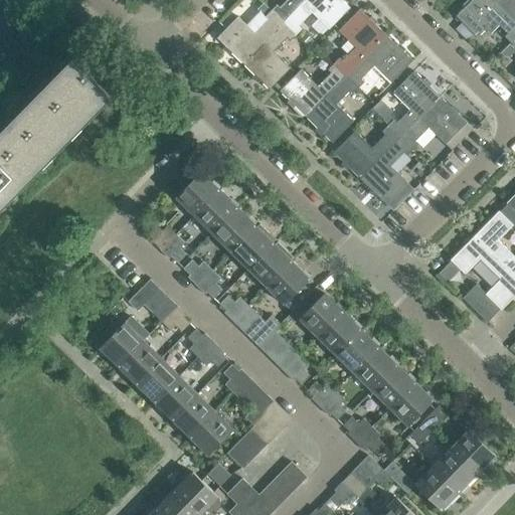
[(271,10),(284,23),(306,0),(287,0),(280,8),(277,5),(271,10)]
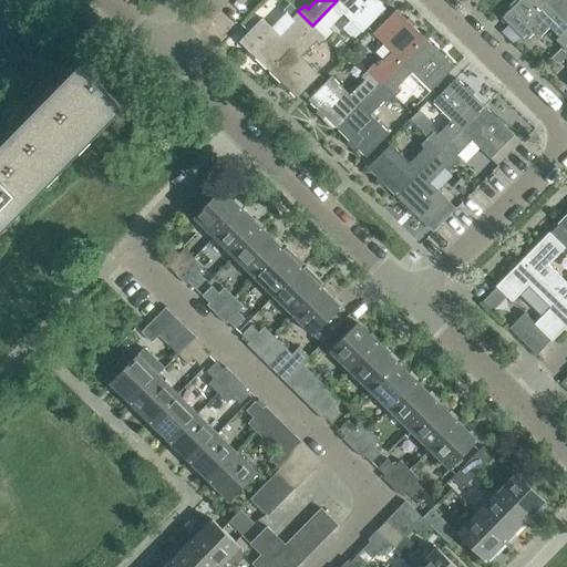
[(337,0),(312,26),(326,39),(332,32),(329,29),(343,14),(362,32),(385,9),(375,0),(337,0)]
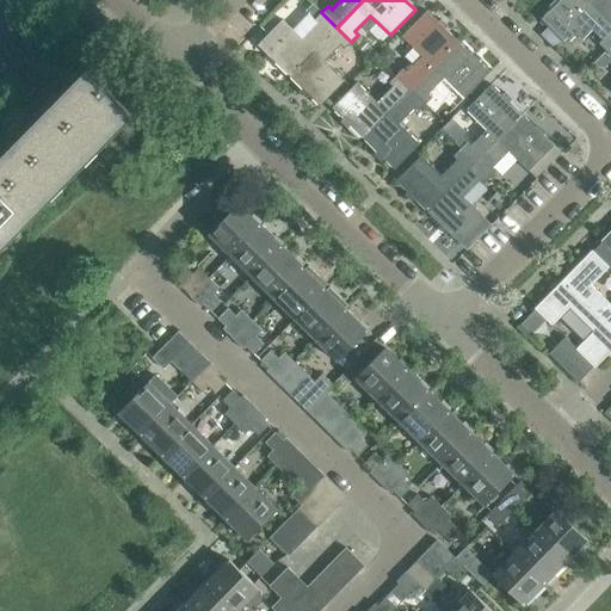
[(599,44),(606,51),(610,45),(610,26),(582,0),(560,0),(554,7),(551,5),(549,6),(553,8),(541,20),(567,45),(576,35),(582,41),(592,30),(603,41),(599,44)]
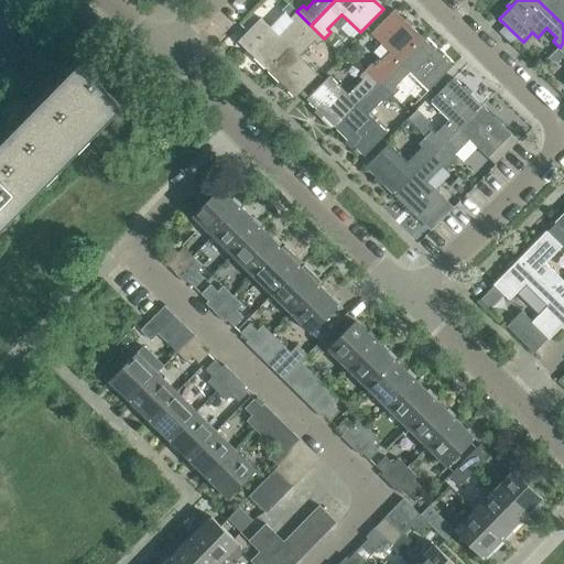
[(563,0),(538,0),(563,24),(563,0)]
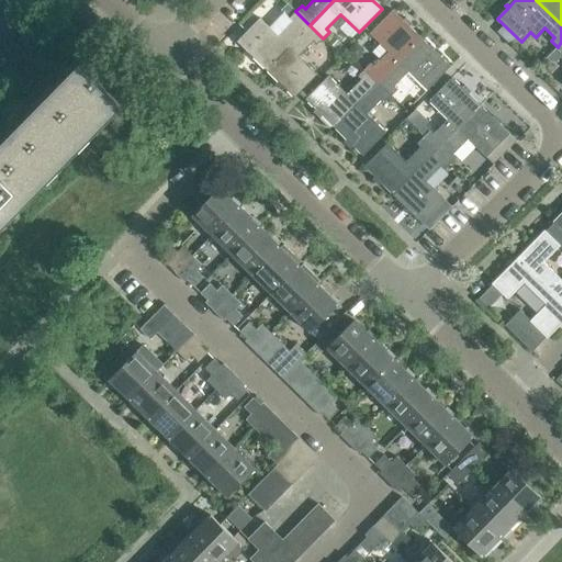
[(248,54),(266,70),(310,25),(295,11),(293,13),(287,7),(282,12),(292,21),(278,36),(259,18),(236,42),(246,52),(244,54),(246,56),(248,54)]
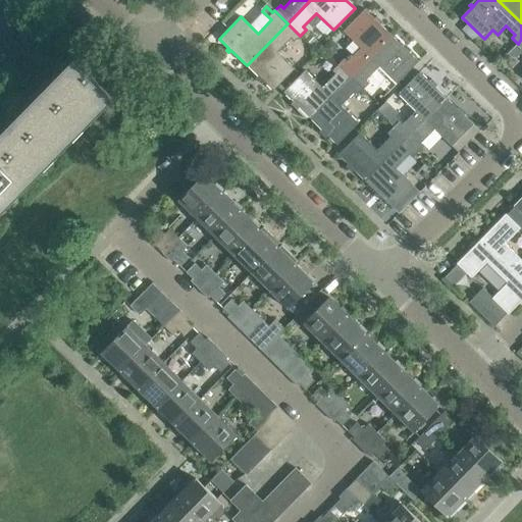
[(378,17),(376,16),(374,18),(365,9),(344,31),(361,48),(348,61),(344,58),(338,64),(351,77),(393,36),(376,20),(378,17)]
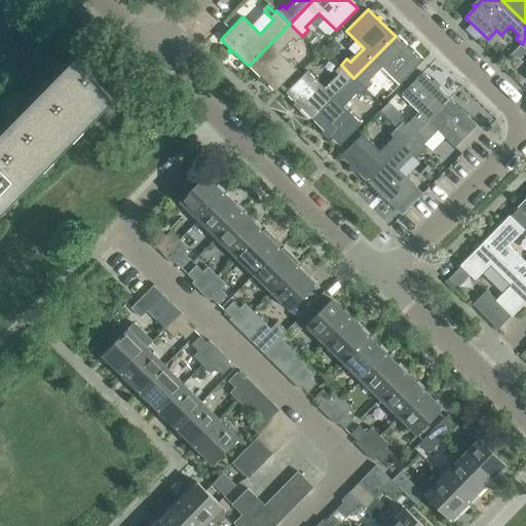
[(263,84),(266,82),(275,91),(297,70),(279,52),(293,39),(296,42),(302,36),(290,24),(249,66),(264,81),(262,83),(263,84)]
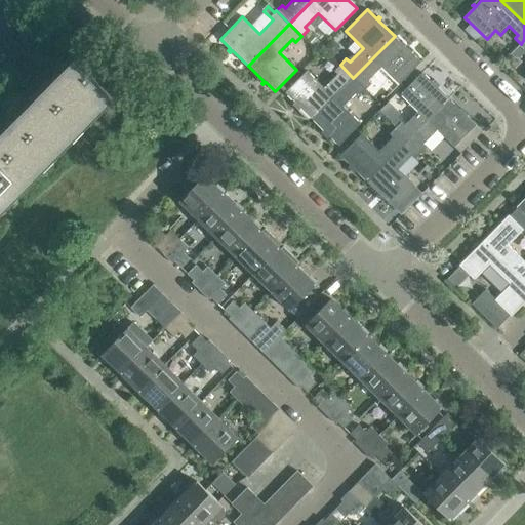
[(395,36),(353,78),(366,90),(372,84),(368,81),(382,68),(399,84),(421,63),(411,53),(413,51),(412,49),(410,51),(395,36)]
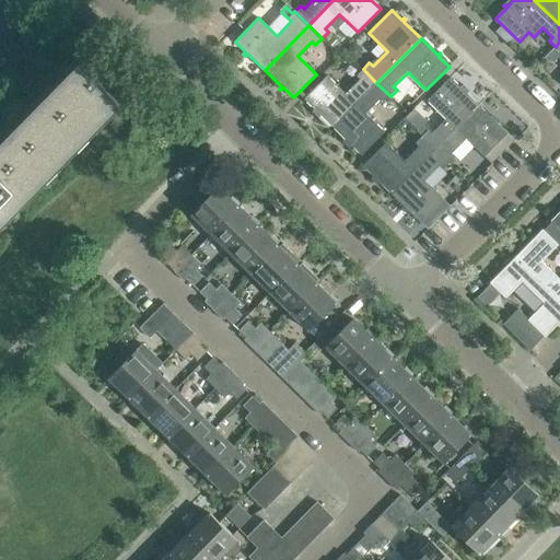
[(559,54),(553,48),(545,58),(548,61),(555,61),(559,56),(559,54)]
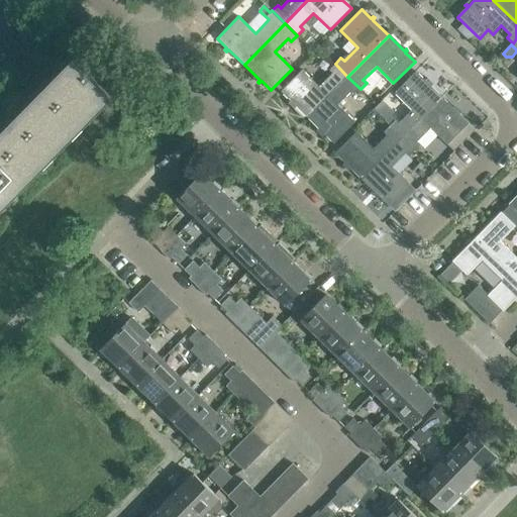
[(0,207),(72,134),(110,95),(77,63),(0,140),(0,207)]
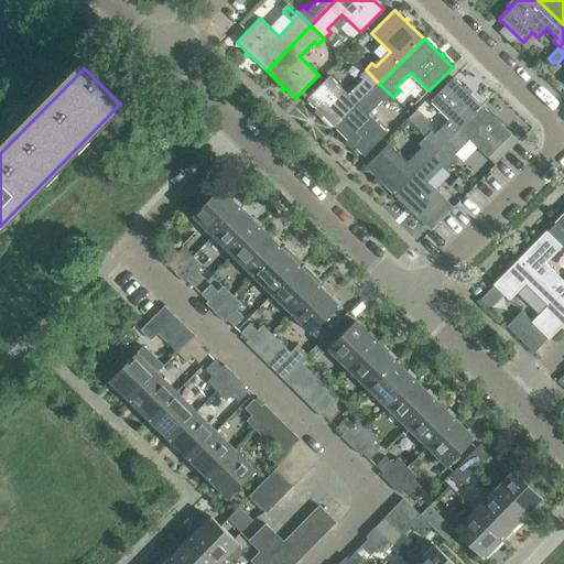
[(318,111),(335,128),(379,84),(366,69),(359,76),(362,79),(348,94),(329,76),(306,99),(316,110),(314,112),(316,114),(318,111)]
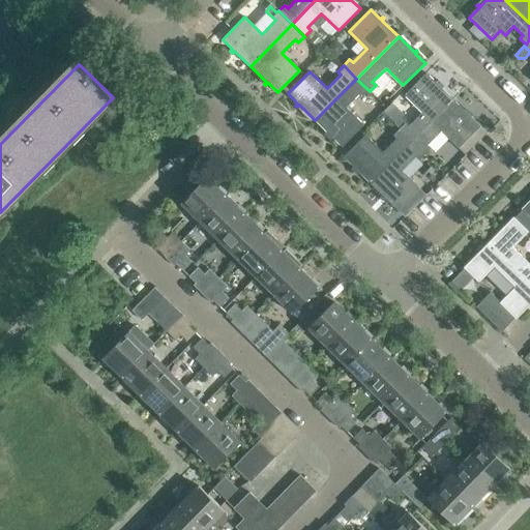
[(405,123),(400,129),(412,142),(454,100),(438,84),(440,82),(438,80),(436,83),(427,72),(405,95),(422,113),(409,126),(405,123)]
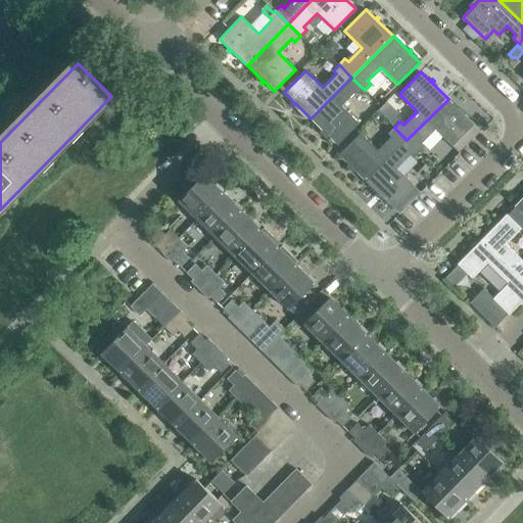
[(326,138),(328,136),(337,145),(360,124),(342,106),(355,93),(359,96),(365,90),(351,78),(311,119),(326,134),(324,136),(326,138)]
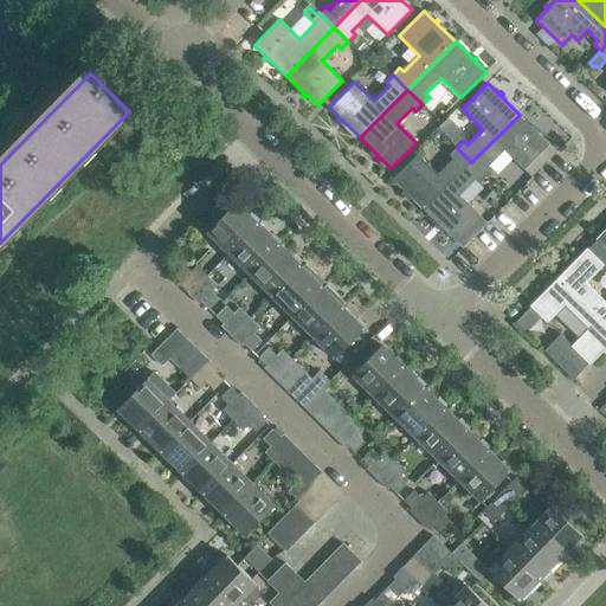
[(520,115),(471,162),(487,176),(494,169),(489,166),(505,150),(524,171),(550,146),(539,134),(541,131),(540,130),(537,133),(520,115)]
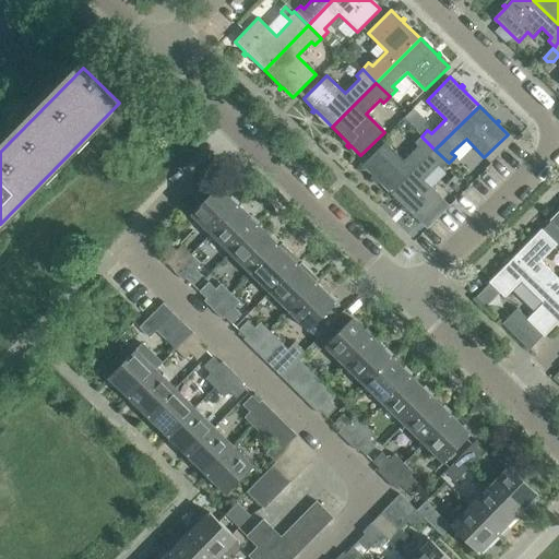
[(391,194),(435,150),(421,137),(415,143),(418,146),(404,161),(385,142),(363,166),(372,176),(370,178),(372,180),(375,178),(391,194)]
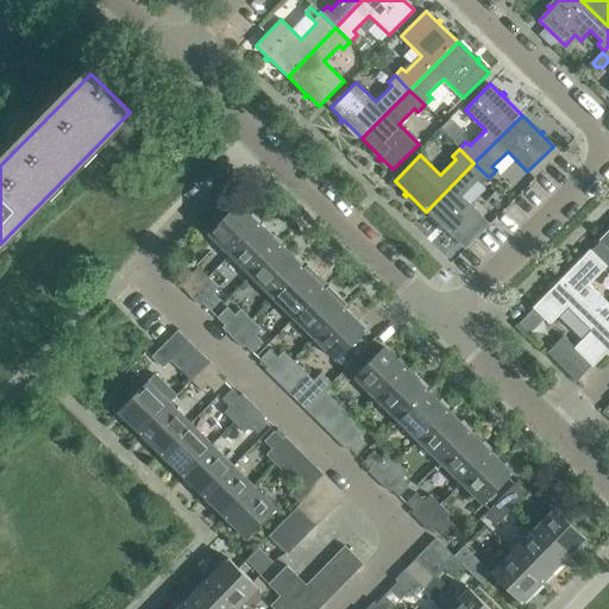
[(489,177),(473,163),(426,212),(444,230),(441,232),(444,233),(446,231),(457,242),(483,217),(463,196),(478,181),(482,184),(489,177)]
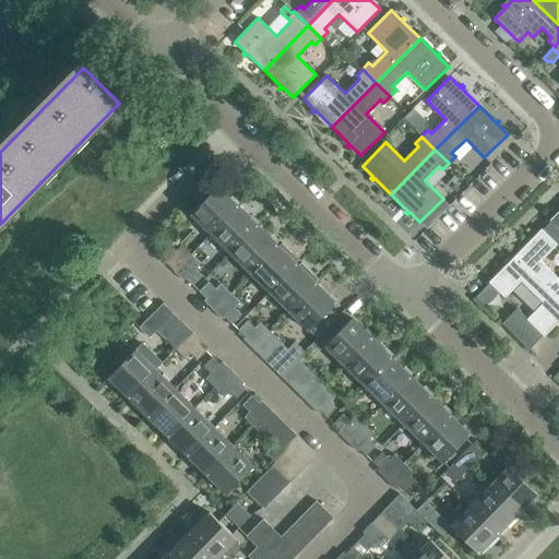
[(190,214),(211,234),(238,206),(237,205),(239,203),(237,201),(235,203),(217,187),(190,214)]
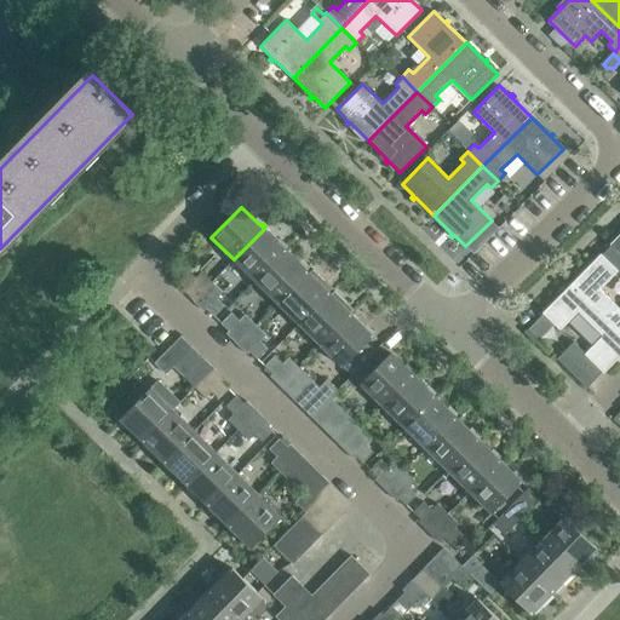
[(282,247),(264,229),(234,259),(256,281),(286,250),(285,248),(287,246),(285,245),(282,247)]
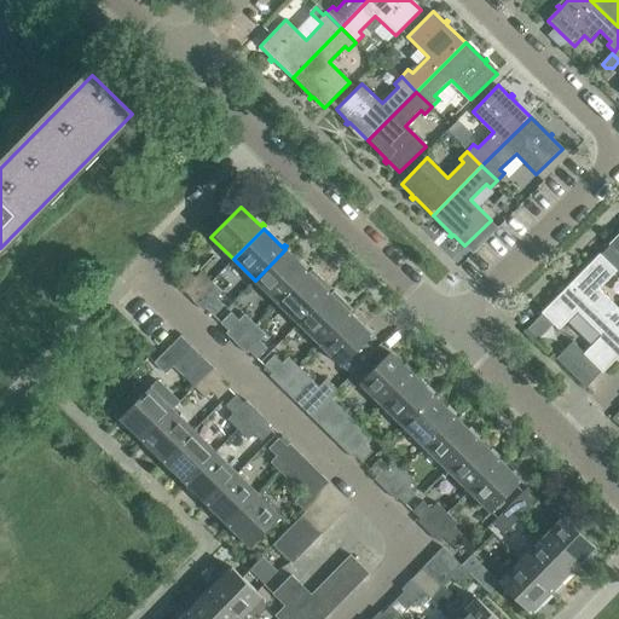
[(618,308),(599,289),(617,271),(618,273),(618,253),(609,243),(608,244),(609,246),(601,255),(600,253),(571,282),(618,329),(618,308)]
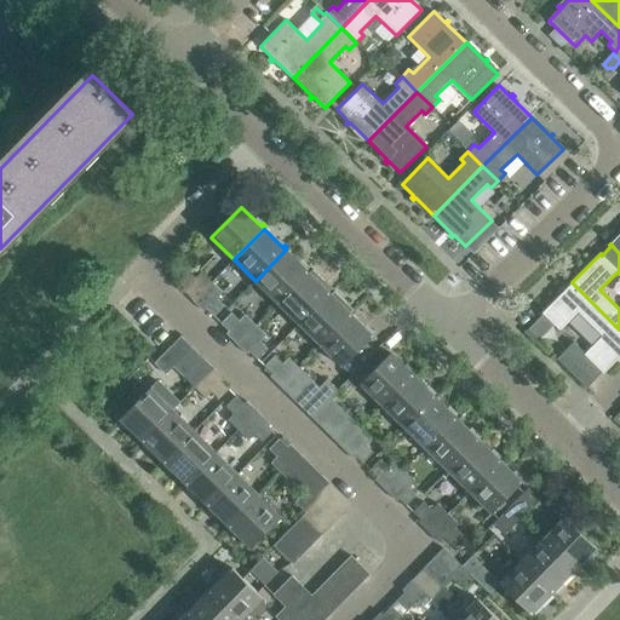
[(304,269),(286,250),(256,281),(277,302),(308,271),(306,270),(309,268),(306,267),(304,269)]
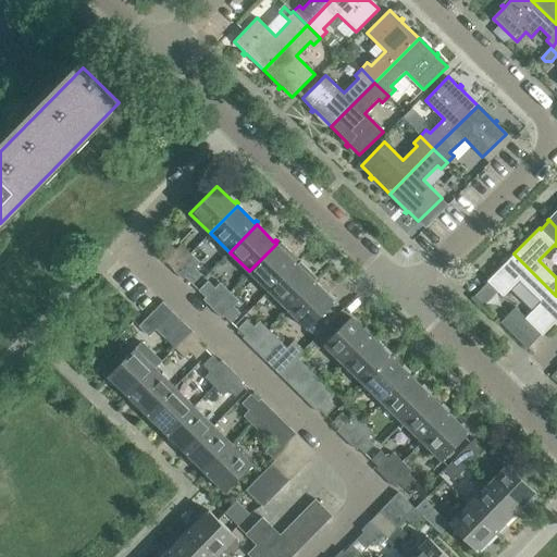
[(276,244),(249,271),(269,291),(296,263),(295,262),(296,260),(295,258),(293,260),(288,256),(292,252),(280,242),(277,245),(276,244)]
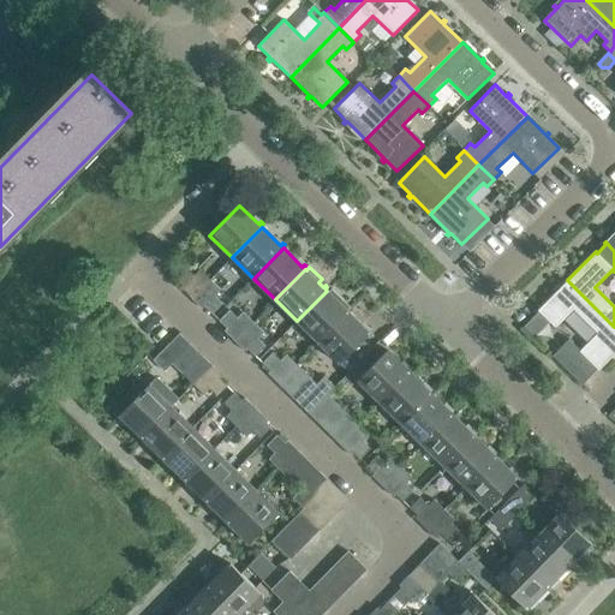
[(193,275),(186,268),(175,279),(184,286),(193,275)]
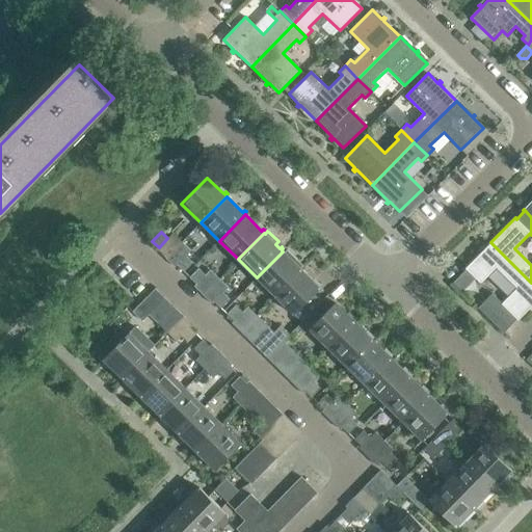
[(165,259),(182,242),(173,233),(167,238),(159,247),(157,249),(165,259)]
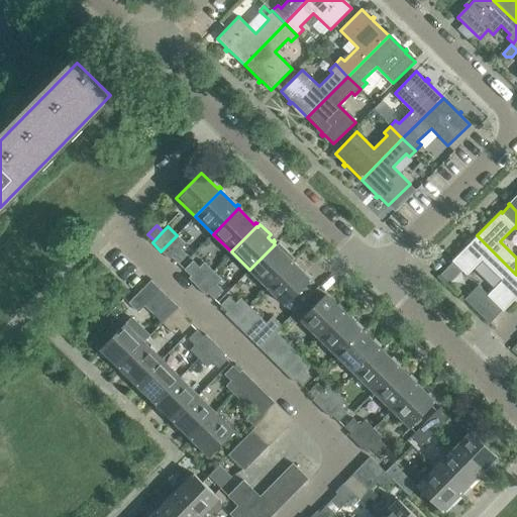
[(170,260),(172,257),(180,248),(185,243),(177,235),(161,251),(170,260)]
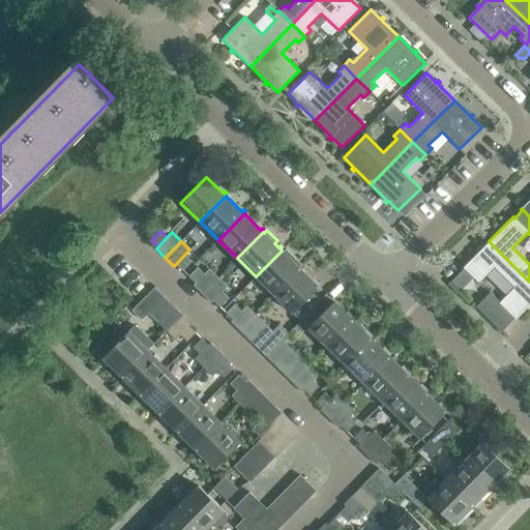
[(506,326),(514,318),(516,319),(529,304),(529,282),(489,241),(464,267),(478,282),(494,266),(514,287),(500,302),(490,292),(481,301),(495,314),(490,319),(501,331),(506,326)]
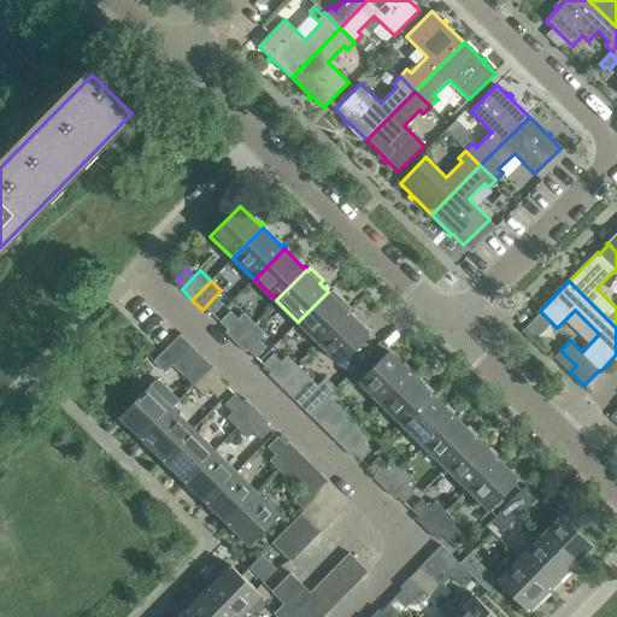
[(298,322),(319,344),(350,312),(348,311),(350,309),(348,307),(346,310),(342,305),(345,301),(333,289),(329,293),(328,292),(298,322)]
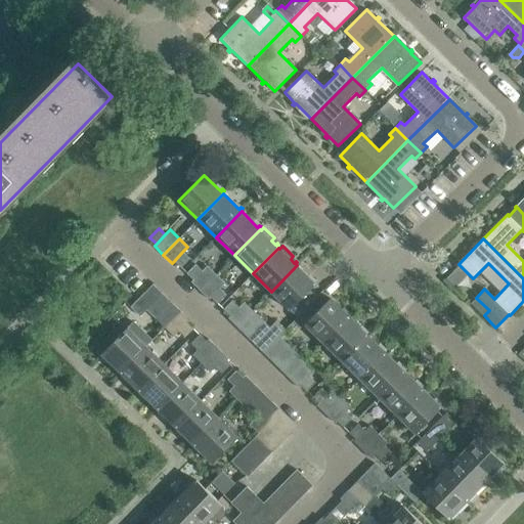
[(180,267),(189,259),(182,252),(174,261),(180,267)]
